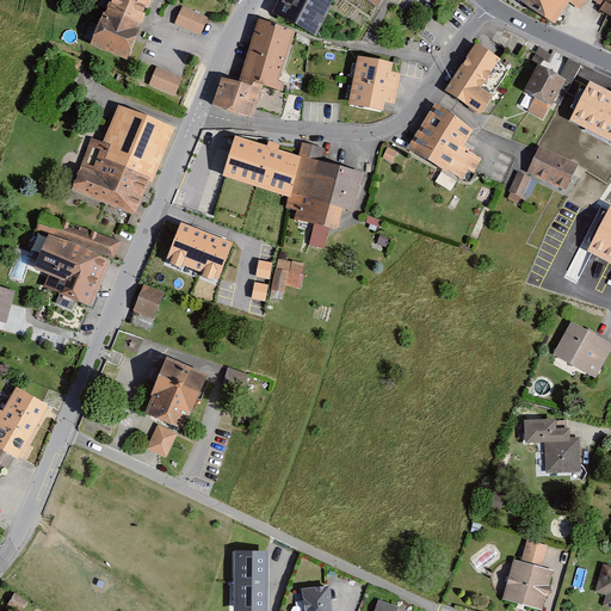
[(107,0),(91,44),(127,59),(133,45),(149,4),(150,0),(107,0)]
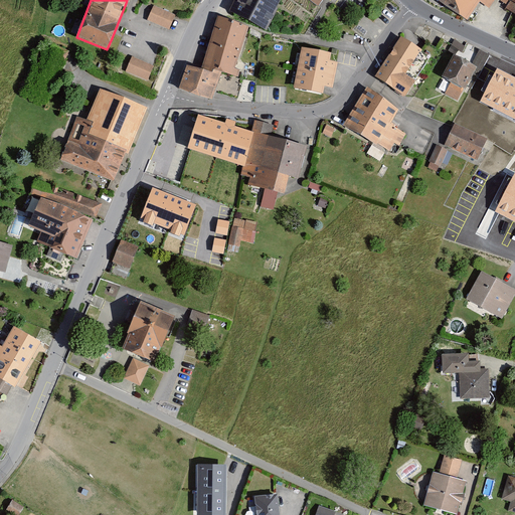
[(266,27),(279,0),(239,0),(234,13),(266,27)]
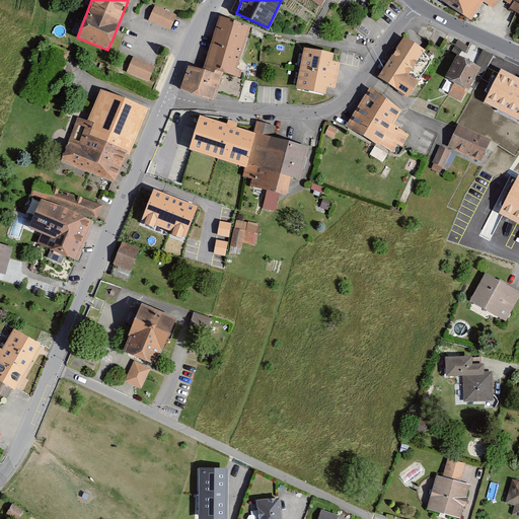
[(482,3),(483,0),(443,0),(471,18),(482,3)]
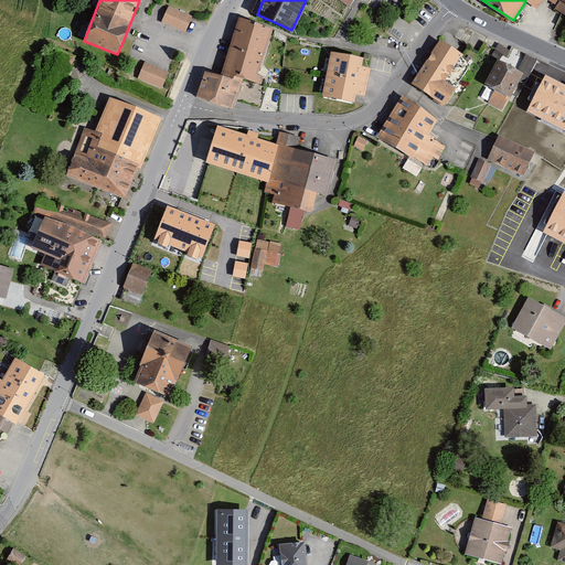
[(564,0),(561,0),(558,4),(555,9),(564,14),(564,0)]
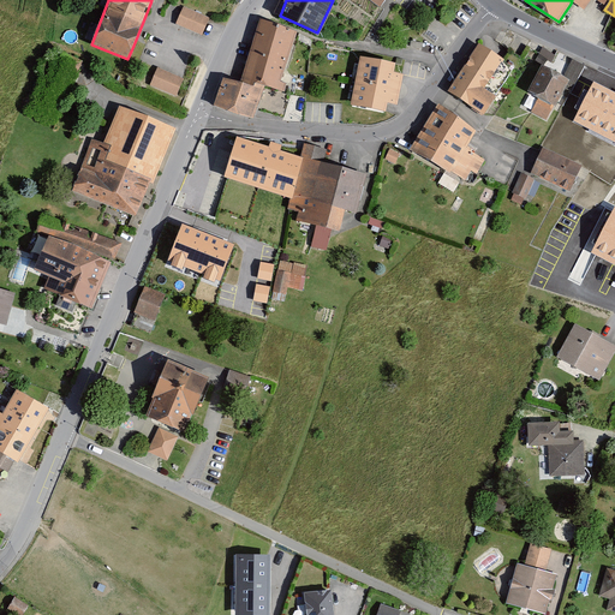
[(184,7),(175,25),(202,36),(210,19),(184,7)]
